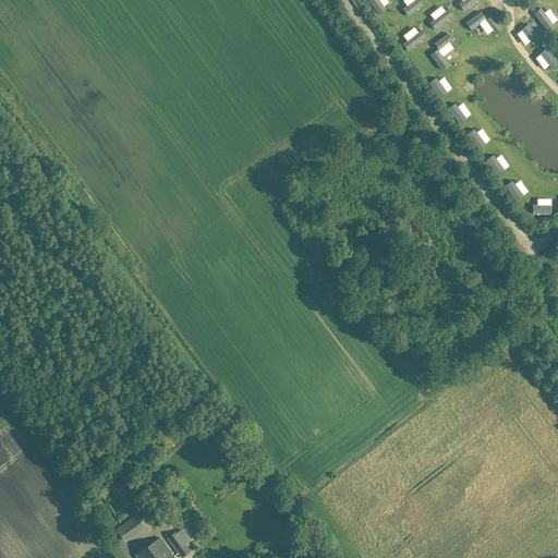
[(376,0),(365,0),(378,16),(385,11),(376,0)]
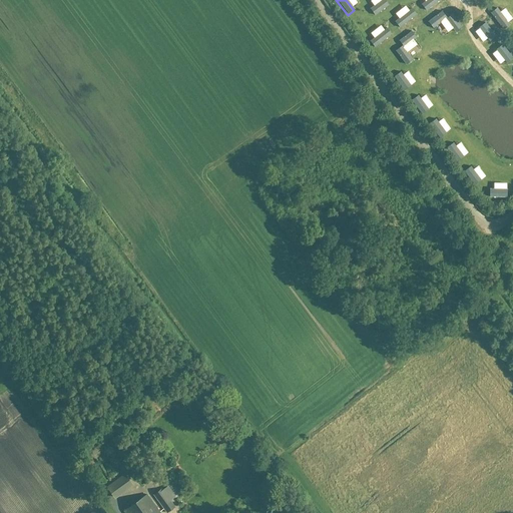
[(384,0),(382,0),(369,9),(374,16),(388,5),(384,0)]
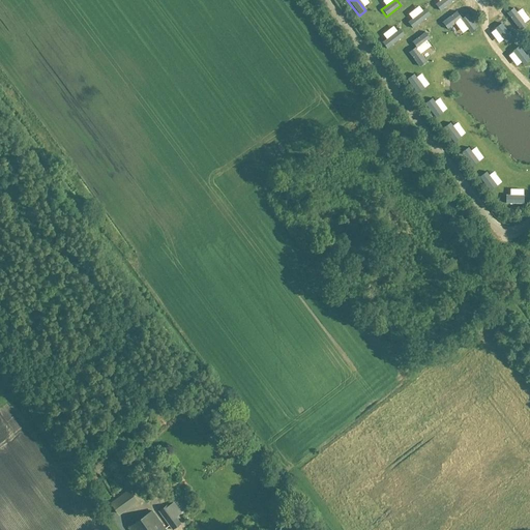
[(437,0),(434,3),(439,9),(450,0),(437,0)]
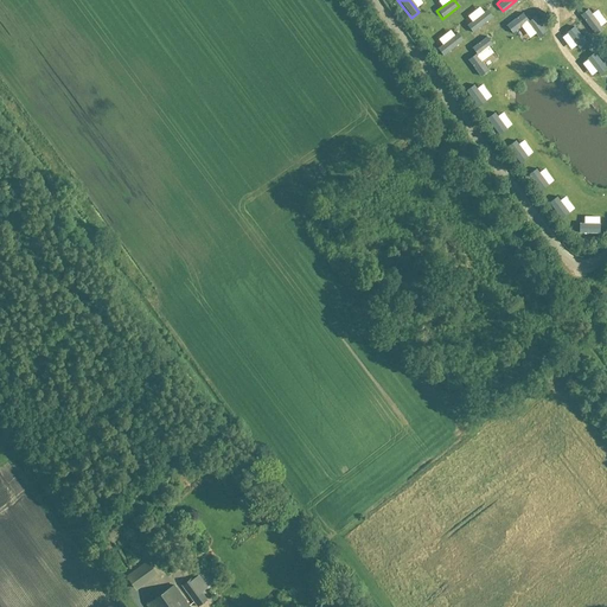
[(487,11),(467,26),(473,33),(493,18),(487,11)]
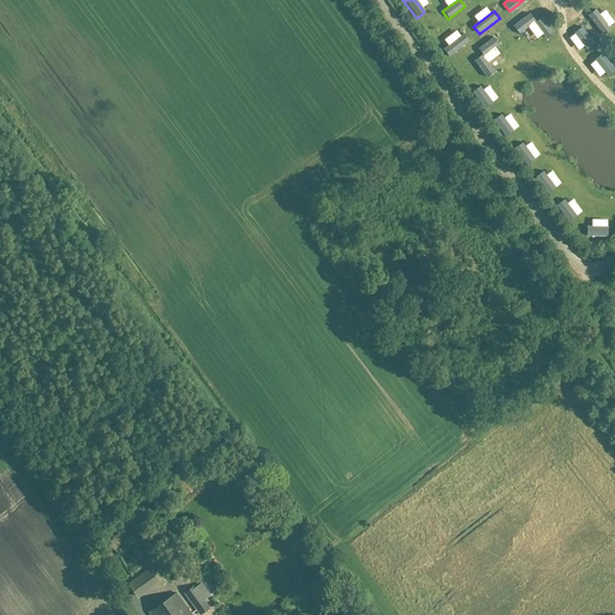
[(595,11),(587,16),(603,36),(610,31),(595,11)]
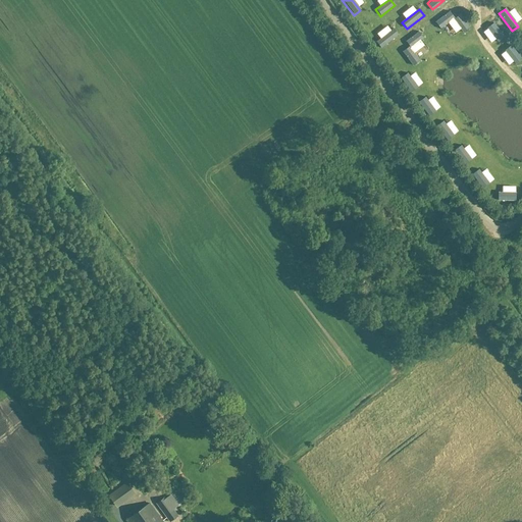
[(449,12),(434,23),(439,30),(453,19),(463,34),(469,29),(459,15),(454,18),(449,12)]
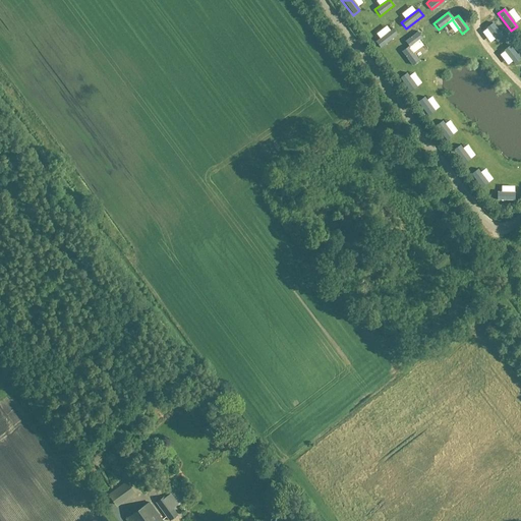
[(493,22),(485,27),(497,42),(503,37),(493,22)]
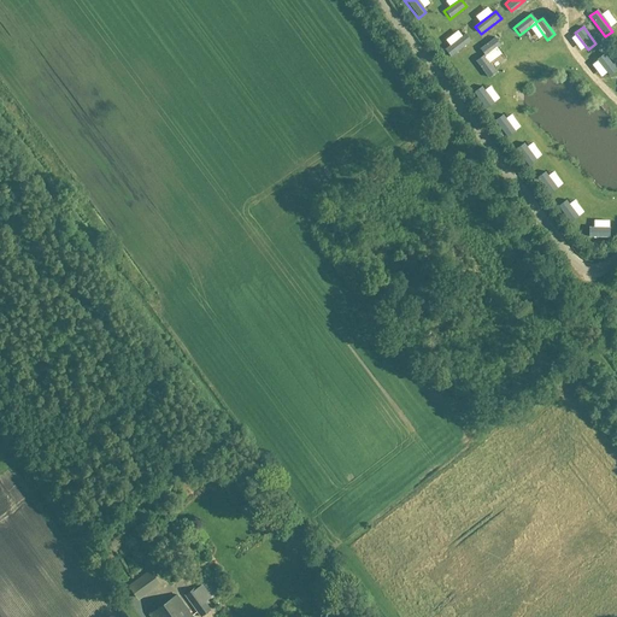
[(464,34),(444,50),(450,57),(470,41),(464,34)]
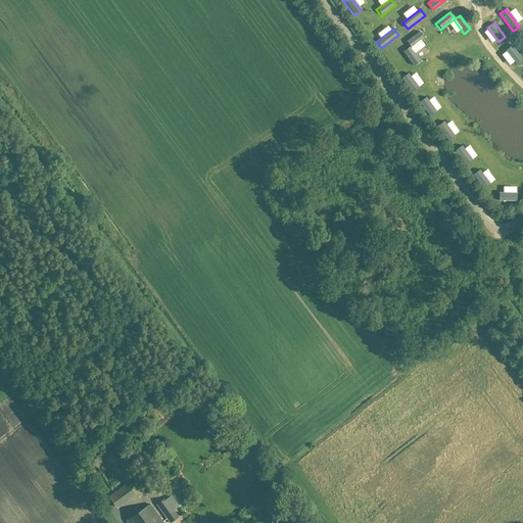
[(410,47),(402,52),(414,66),(420,61),(411,49),(424,39),(419,32),(406,42),(410,47)]
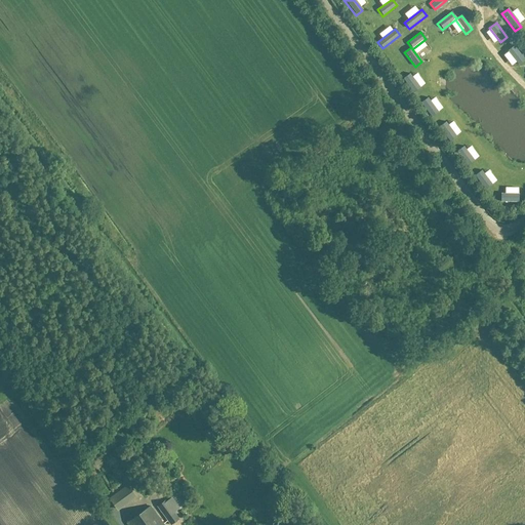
[(514,46),(508,51),(518,66),(524,61),(514,46)]
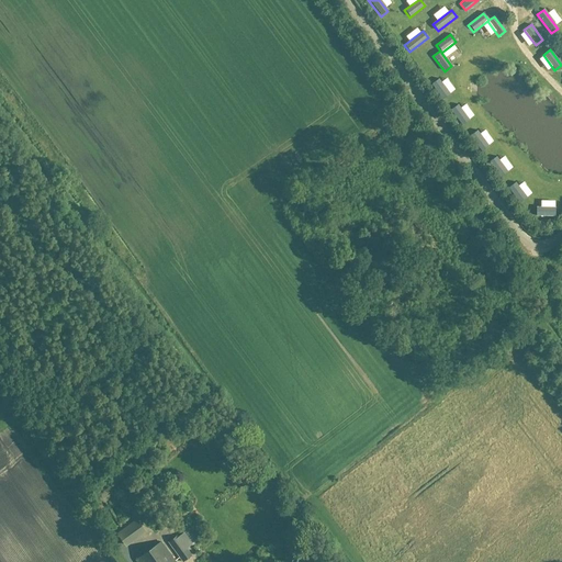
[(438,79),(430,85),(442,100),(449,94),(438,79)]
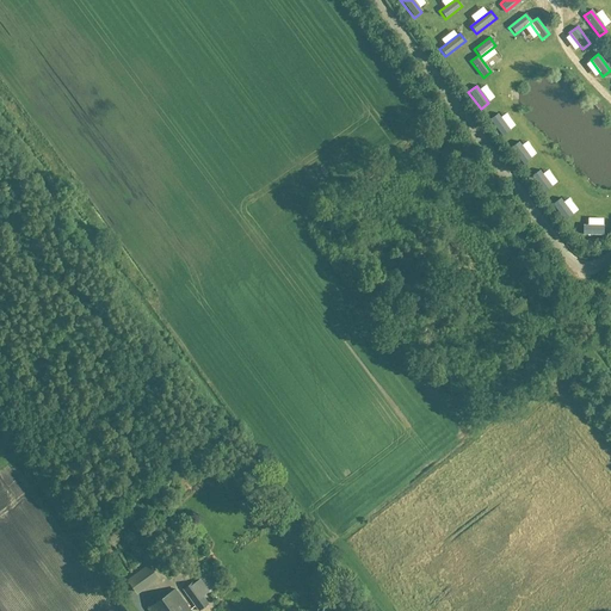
[(497,115),(489,121),(501,137),(510,131),(497,115)]
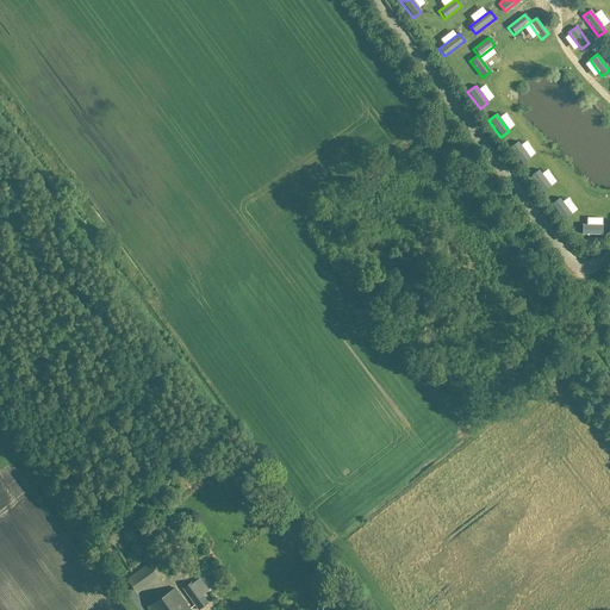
[(517,142),(510,148),(522,165),(530,160),(517,142)]
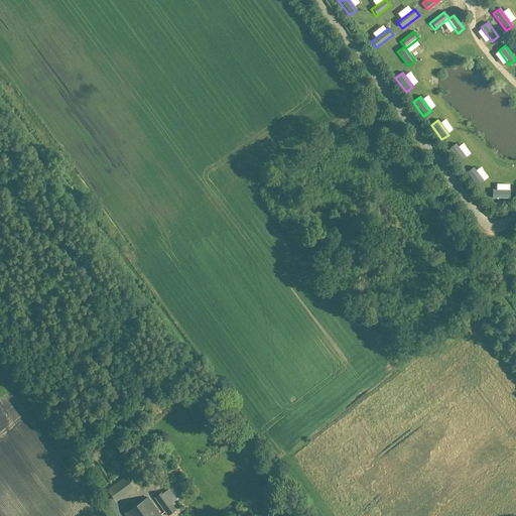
[(455,144),(448,149),(459,163),(466,158),(455,144)]
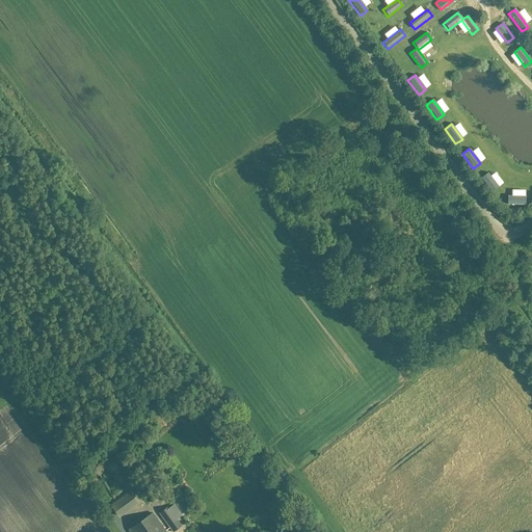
[(487,174),(481,179),(491,193),(498,188),(487,174)]
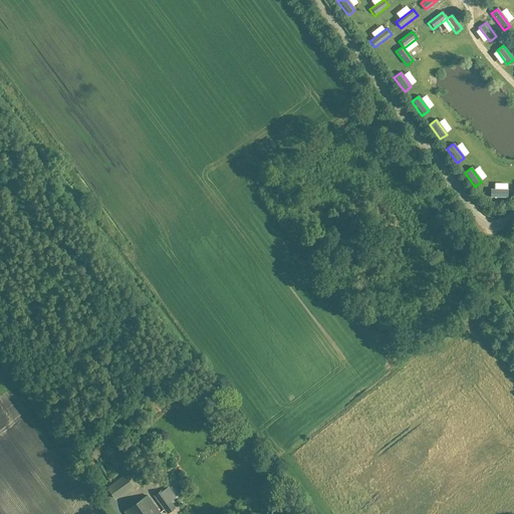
[(490,190),(490,198),(507,199),(507,191),(490,190)]
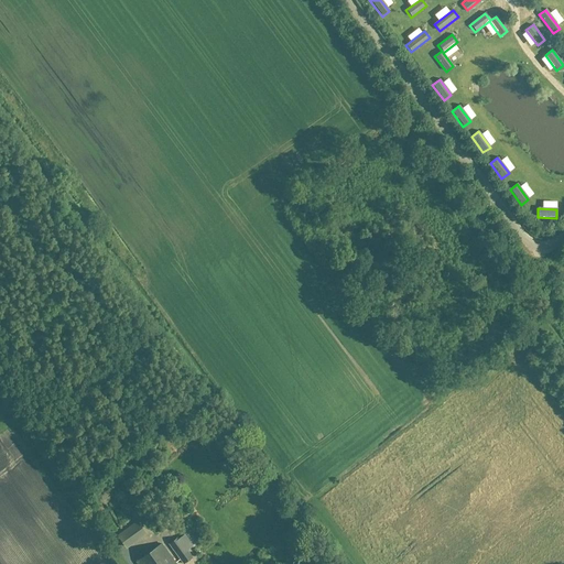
[(122,532),(116,538),(126,551),(132,545),(122,532)]
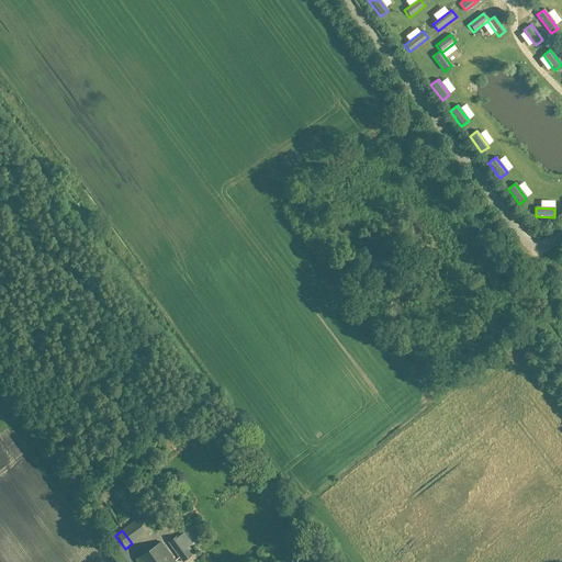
[(181,561),(182,561),(191,557),(186,549),(191,546),(183,534),(178,538),(177,537),(168,542),(181,561)]
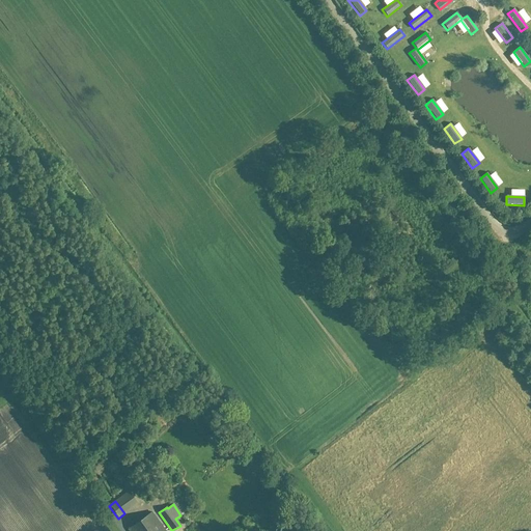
[(129,530),(165,530),(151,512),(129,529),(129,530)]
